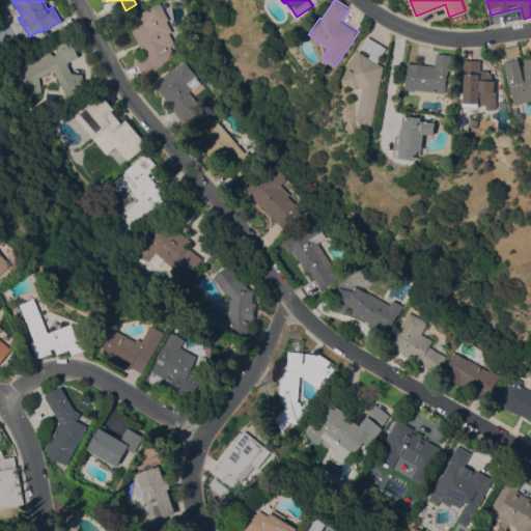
[(168,20),(166,21),(171,31),(168,33),(173,44),(169,46),(175,59),(149,72),(150,73),(143,77),(135,60),(144,56),(127,19),(160,3),(168,20)]
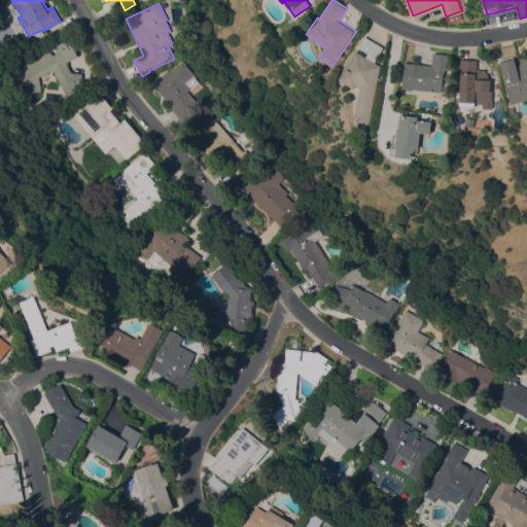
[(64,37),(63,36),(74,31),(75,33),(77,38),(71,41),(78,56),(66,62),(71,72),(81,73),(81,94),(64,92),(53,69),(38,76),(41,91),(28,93),(26,83),(20,86),(12,70),(49,51),(53,55),(58,53),(55,46),(59,44),(66,40),(64,37)]
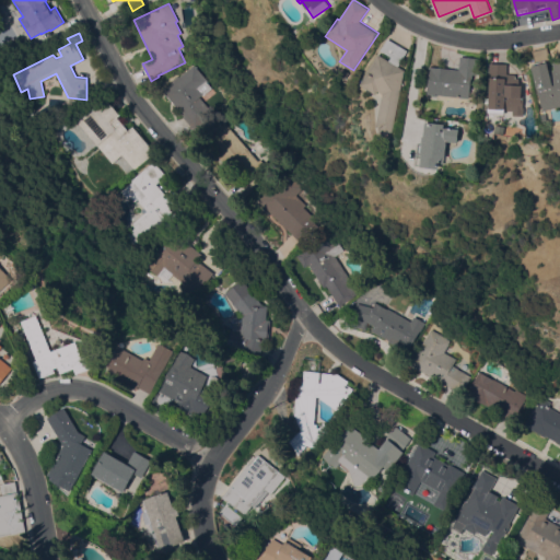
[(393,137),(380,135),(382,127),(377,126),(384,94),(380,91),(377,94),(361,84),(380,54),(391,60),(393,56),(382,50),(389,38),(409,50),(399,66),(406,70),(393,137)]
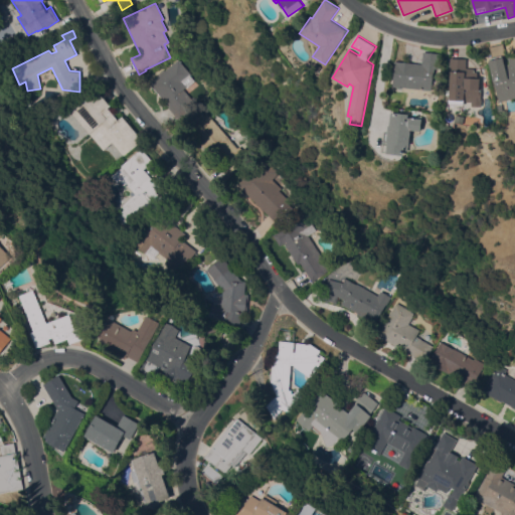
[(505,54),(505,56),(511,54),(512,56),(514,55),(514,97),(501,101),(491,60),(492,59),(492,57),(494,56),(492,46),(505,42),(508,54),(505,54)]
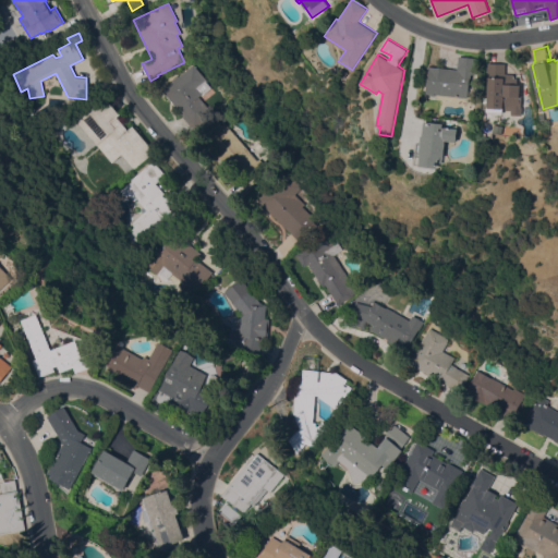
[(459,69),(461,56),(478,58),(476,74),(472,74),(469,97),(427,93),(428,87),(425,87),(426,77),(429,77),(431,67),(459,69)]
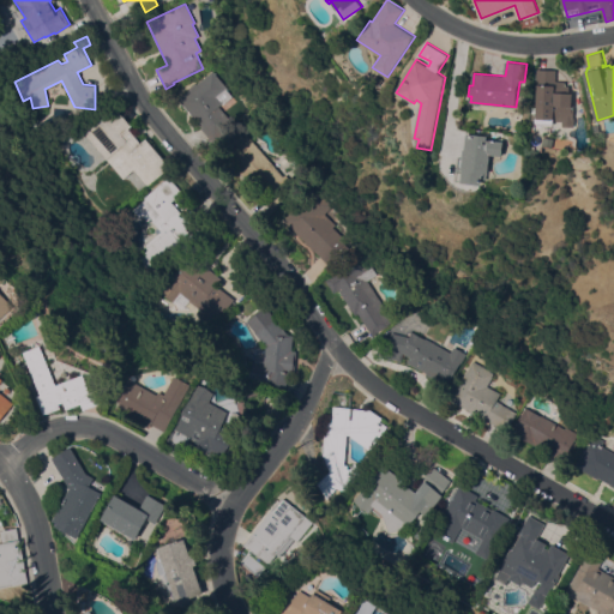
[(576,116),(577,116),(577,126),(564,126),(565,120),(557,120),(557,126),(539,126),(541,85),(539,85),(540,68),(559,70),(558,80),(567,80),(567,85),(572,85),(572,92),(575,92),(575,102),(577,102),(576,116)]
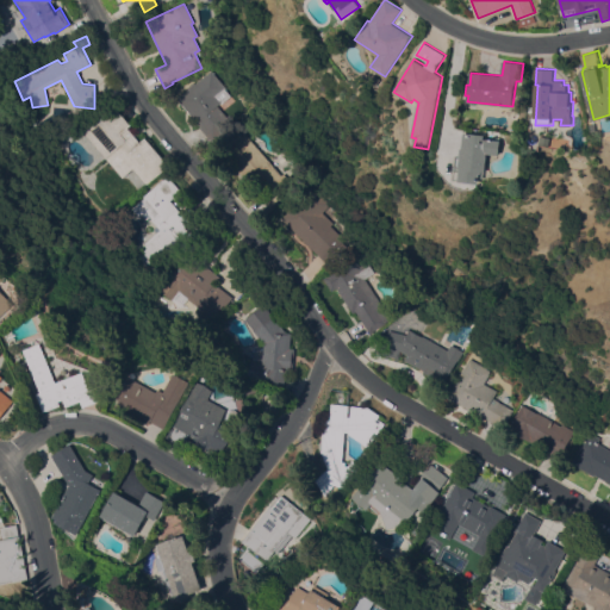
[(225,88),(224,89),(229,95),(219,104),(219,103),(216,105),(231,124),(211,141),(176,98),(186,89),(185,88),(193,81),(194,83),(210,69),(225,88)]
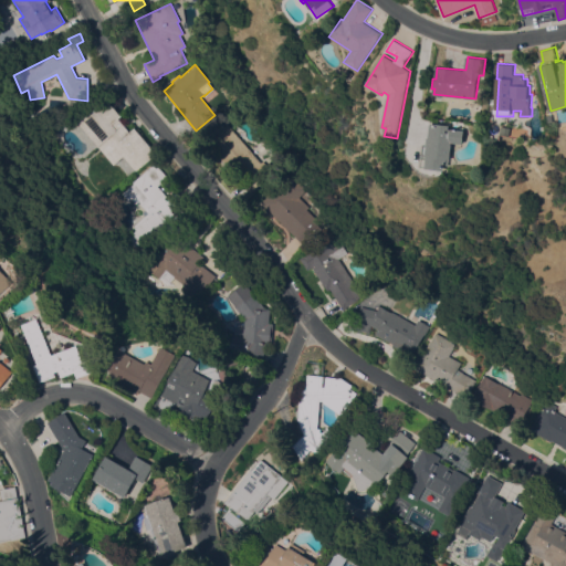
[(156,154),(135,171),(123,156),(113,165),(77,122),(97,105),(101,108),(109,102),(121,115),(118,118),(130,133),(132,132),(130,130),(135,127),(156,154)]
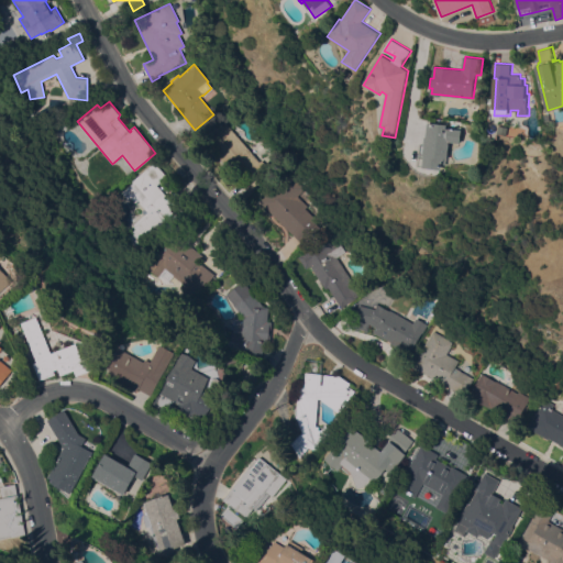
[(450,158),(449,158),(449,164),(444,163),(443,169),(418,166),(420,151),(426,152),(427,136),(428,136),(430,122),(449,124),(449,128),(464,130),(462,143),(452,142),(450,158)]
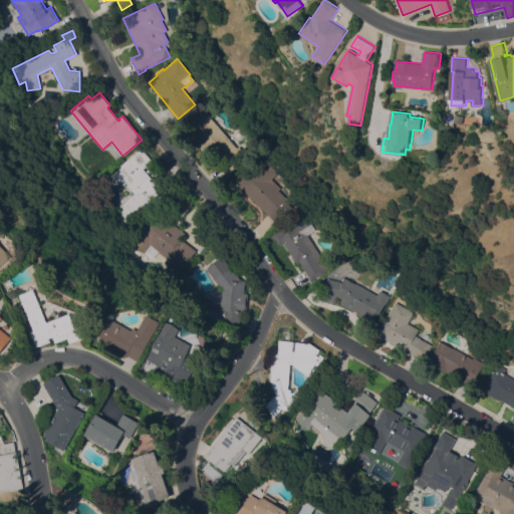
[(236,148),(238,146),(247,157),(227,175),(187,129),(206,112),(236,148)]
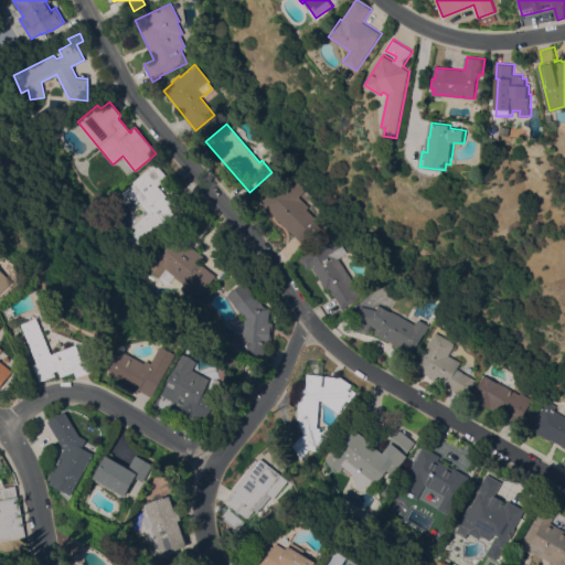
[(155,162),(167,177),(157,185),(182,214),(158,235),(153,231),(135,247),(126,237),(135,230),(134,228),(135,227),(132,225),(147,212),(139,203),(140,202),(138,200),(136,203),(130,198),(128,200),(121,193),(134,182),(132,181),(155,162)]
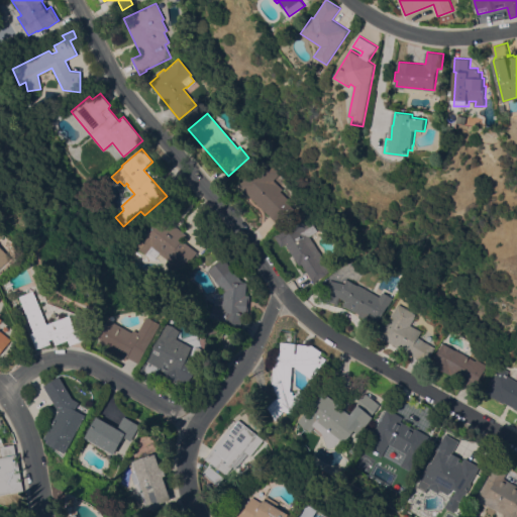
[(272,179),(282,189),(280,191),(288,200),(286,202),(293,209),(277,224),(238,185),(265,159),(279,173),(272,179)]
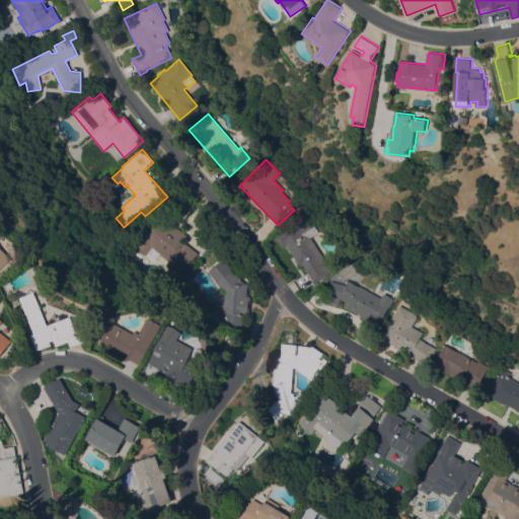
[(135,246),(160,214),(187,235),(182,240),(197,252),(181,272),(159,253),(154,261),(146,253),(145,254),(135,246)]
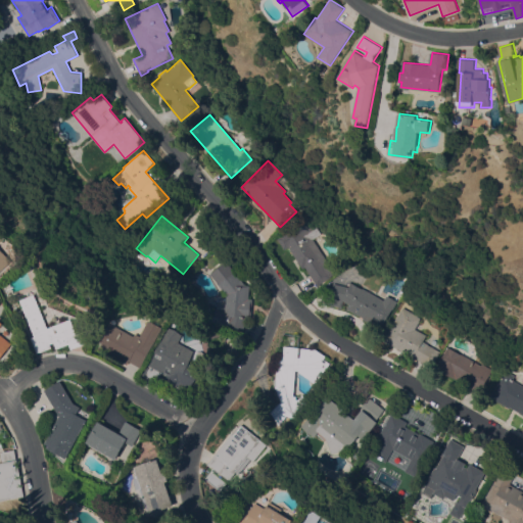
[(310,217),(320,233),(312,238),(334,273),(317,285),(304,266),(301,268),(288,246),(284,249),(277,238),(310,217)]
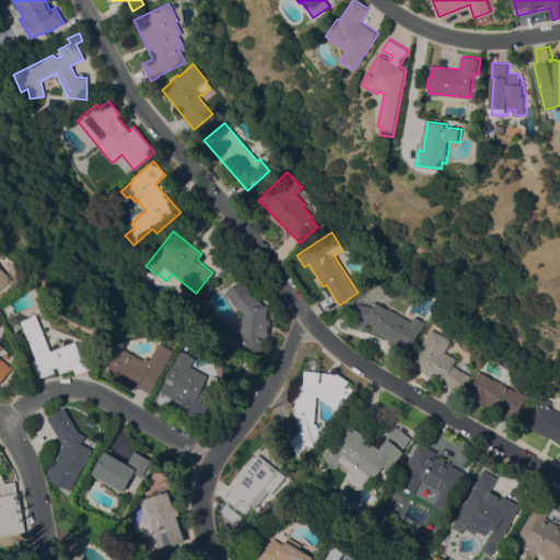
[(0,263),(14,279),(0,291),(0,263)]
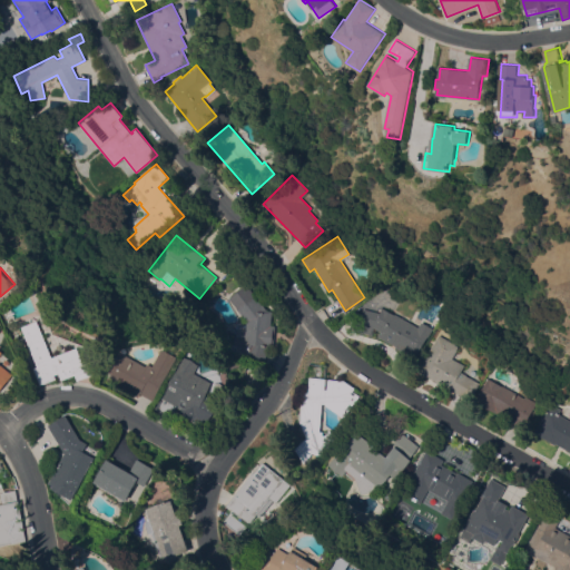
[(246,283),(266,310),(272,311),(271,325),(274,325),(273,344),(267,343),(266,356),(261,362),(251,361),(251,356),(247,356),(247,354),(231,349),(233,337),(244,338),(246,323),(228,297),(246,283)]
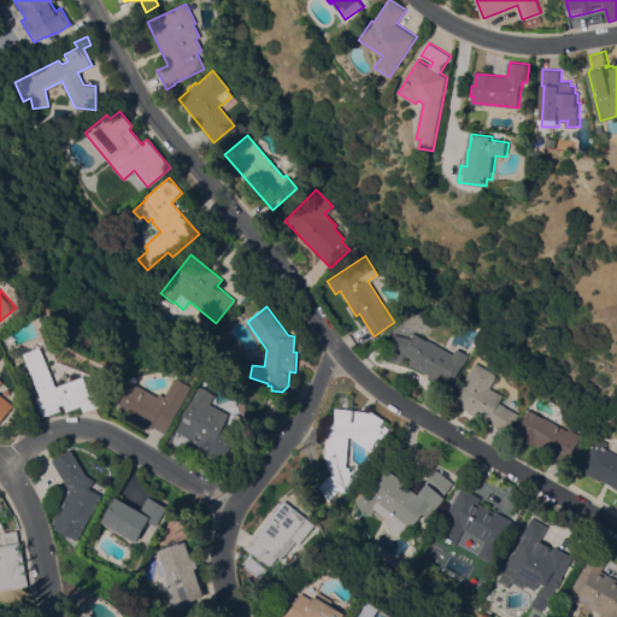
[(401,362),(387,358),(393,334),(410,338),(413,333),(452,353),(454,348),(468,354),(462,364),(460,364),(448,387),(427,376),(428,375),(409,364),(411,358),(404,354),(401,362)]
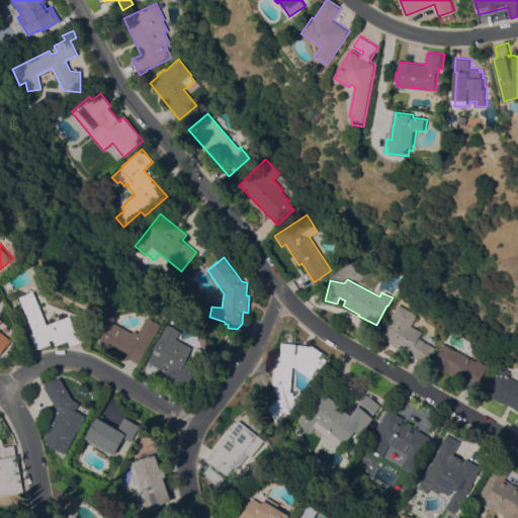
[(48,325),(70,316),(75,328),(79,326),(84,340),(70,346),(68,340),(56,345),(53,339),(50,340),(51,344),(36,349),(30,334),(34,333),(20,296),(34,291),(48,325)]
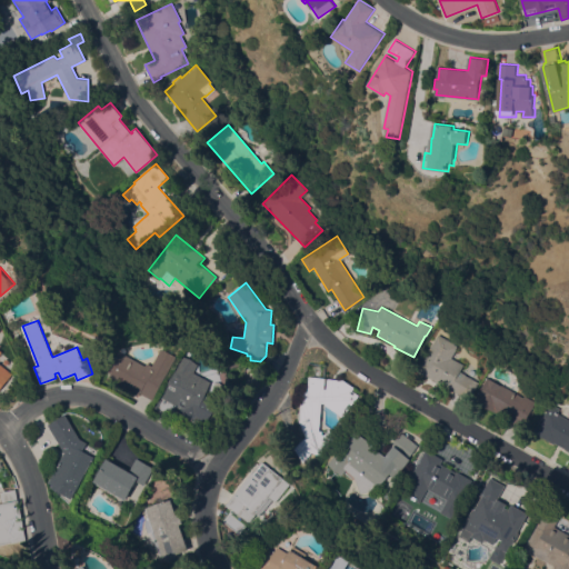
[(456,345),(455,348),(455,349),(450,357),(462,365),(459,371),(478,382),(468,399),(417,370),(437,333),(456,345)]
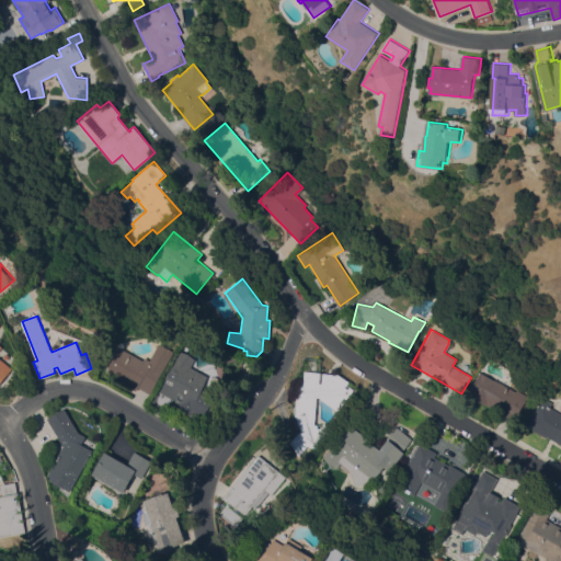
[(0,357),(13,368),(0,384),(0,343),(3,346),(0,351),(0,357)]
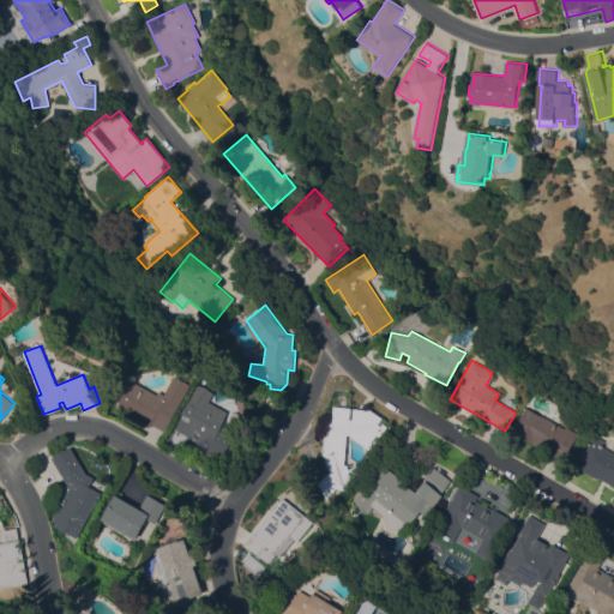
[(156,395),(158,391),(164,393),(175,375),(191,384),(164,432),(151,423),(149,427),(115,409),(120,402),(116,401),(128,379),(156,395)]
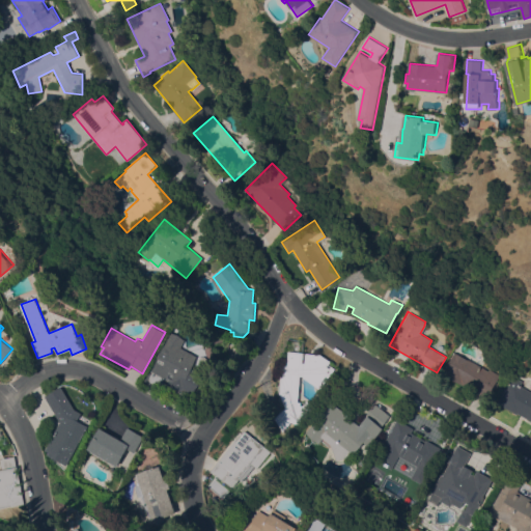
[(166,379),(160,390),(143,381),(171,332),(186,340),(182,346),(197,356),(191,367),(202,373),(193,394),(183,389),(180,392),(174,389),(168,384),(169,381),(166,379)]
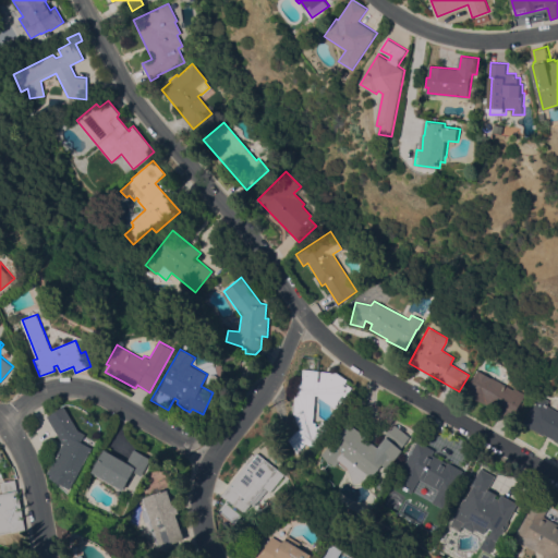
[(295,383),(302,383),(303,368),(319,370),(319,371),(337,372),(348,379),(346,383),(352,387),(338,409),(320,397),(319,395),(314,393),(313,422),(315,422),(315,425),(317,425),(320,421),(329,425),(315,448),(294,435),(299,427),(293,412),(295,383)]
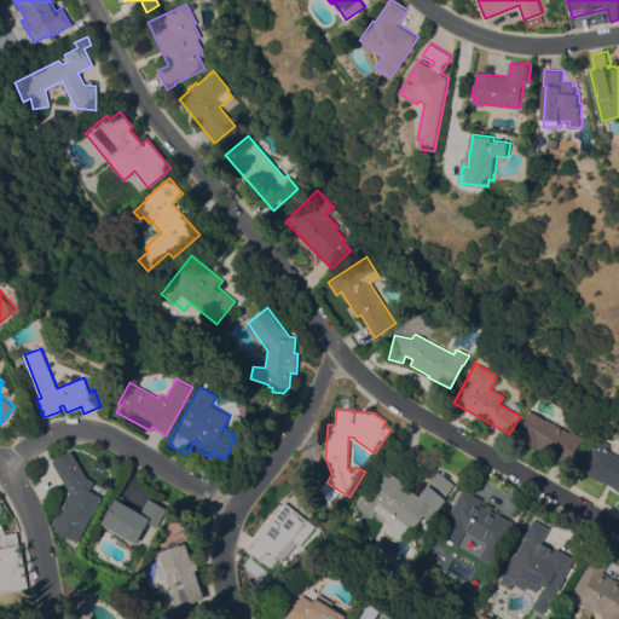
[(567,432),(568,429),(582,437),(574,449),(576,449),(567,466),(515,437),(530,410),(567,432)]
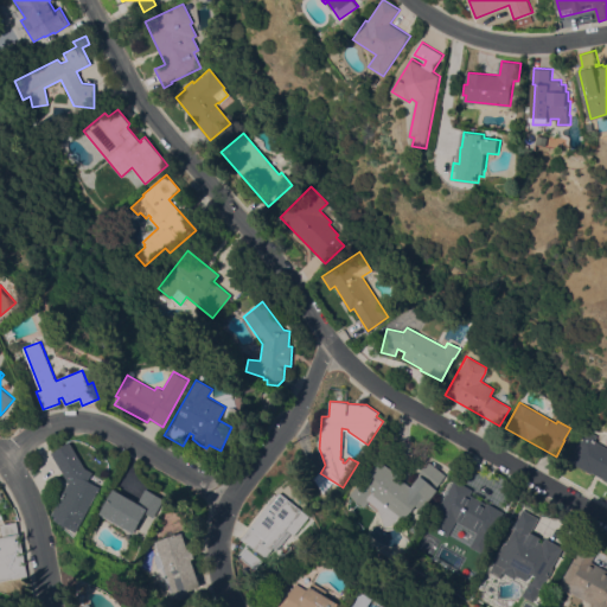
[(587,430),(595,435),(593,440),(606,447),(606,481),(569,461),(587,430)]
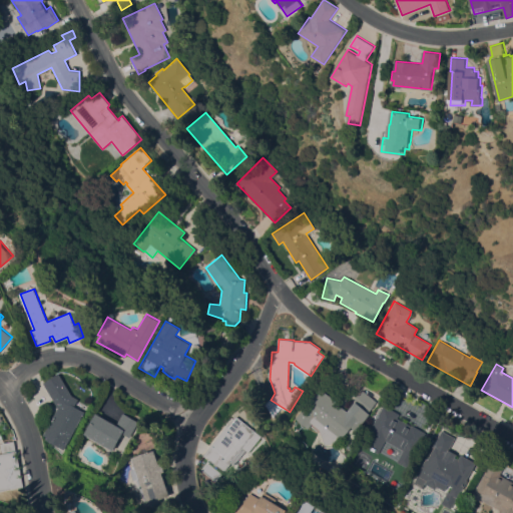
[(42,383),(58,373),(72,395),(78,399),(74,406),(84,411),(65,448),(43,435),(57,408),(42,383)]
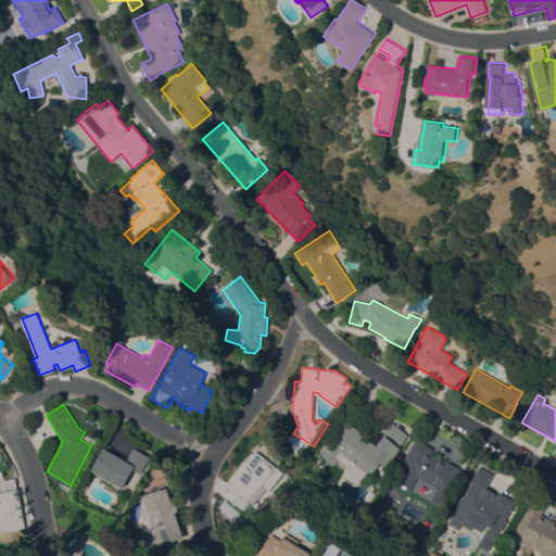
[(382,438),(381,437),(392,422),(408,434),(399,446),(401,449),(386,467),(379,462),(365,480),(363,479),(352,482),(346,466),(325,449),(346,421),(376,445),(382,438)]
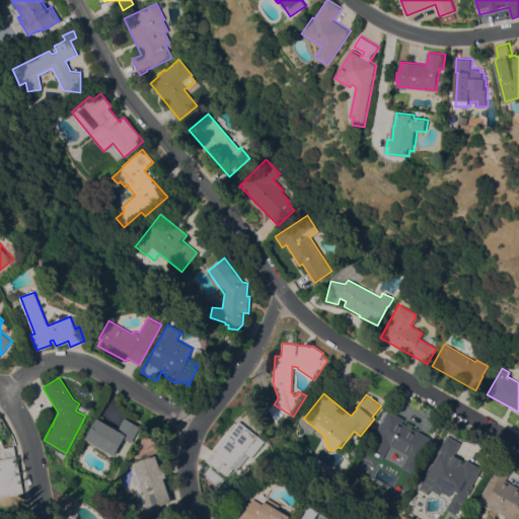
[(415,430),(416,429),(432,438),(412,473),(400,467),(408,455),(389,445),(381,458),(365,449),(388,410),(403,419),(401,423),(415,430)]
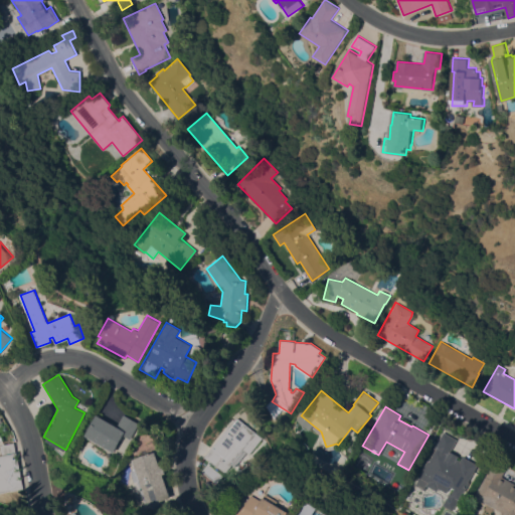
[(116,426),(124,414),(139,423),(130,439),(123,435),(113,453),(83,436),(96,414),(116,426)]
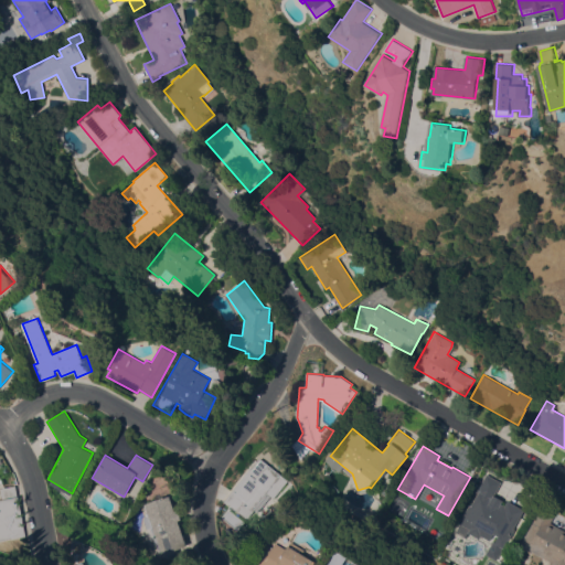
[(288,480),(274,498),(270,496),(257,512),(253,508),(252,510),(253,511),(246,519),(224,500),(251,467),(252,468),(260,458),(288,480)]
